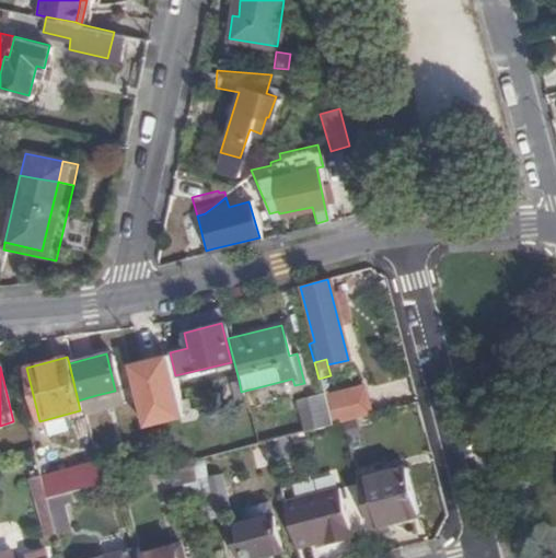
[(241,392),(239,380),(228,383),(234,409),(245,407),(241,392)]
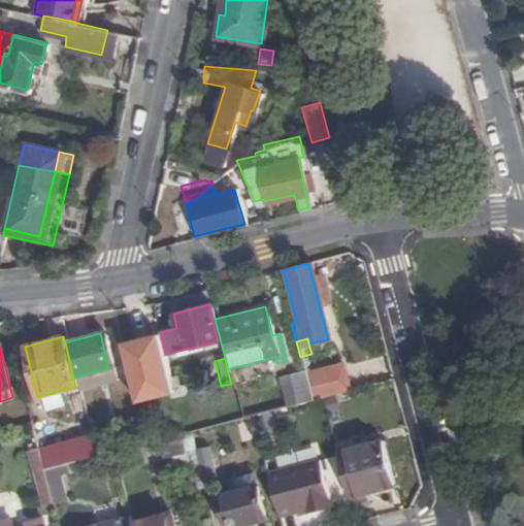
[(312,398),(308,388),(303,370),(288,374),(295,402),(312,398)]
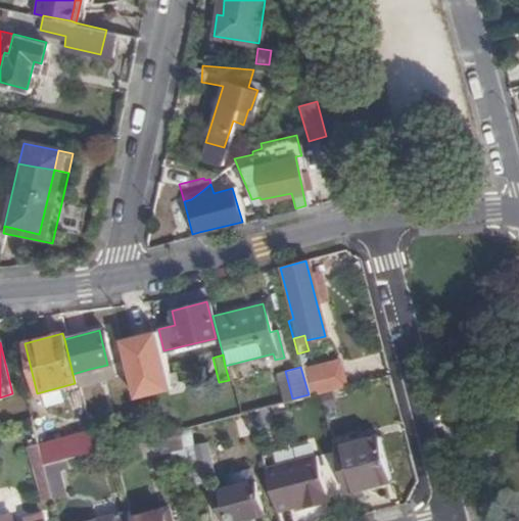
[(73,374),(75,383),(76,386),(93,381),(90,369),(73,374)]
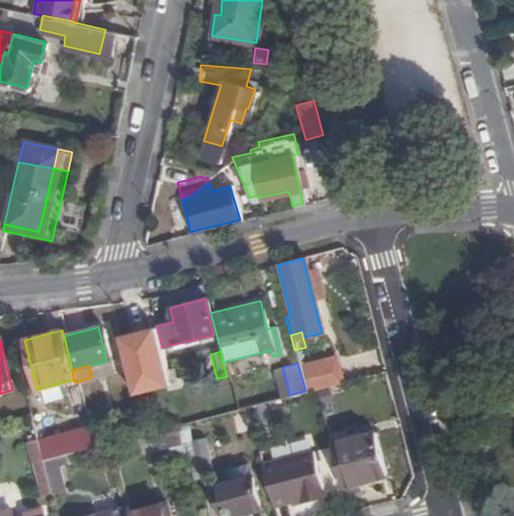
[(314,389),(338,382),(335,371),(303,380),(306,391),(314,389)]
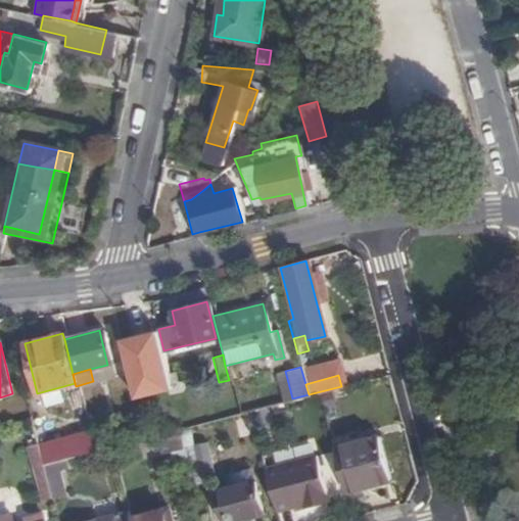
[(251,423),(266,419),(263,407),(248,411),(250,419),(251,423)]
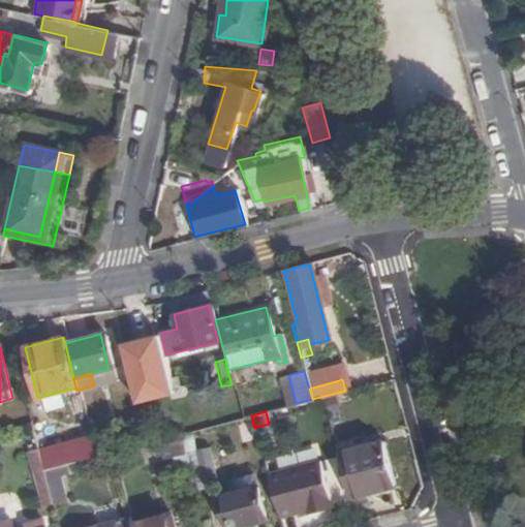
[(234,420),(236,428),(253,424),(251,415),(240,419),(234,420)]
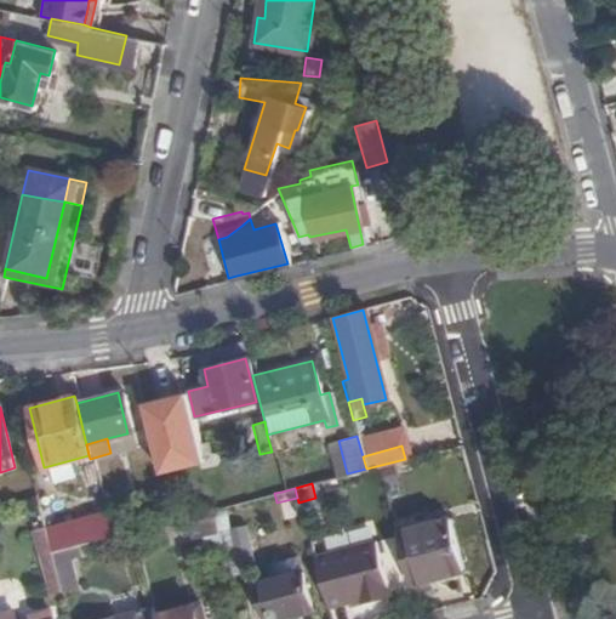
[(165,507),(150,511),(154,524),(169,521),(165,507)]
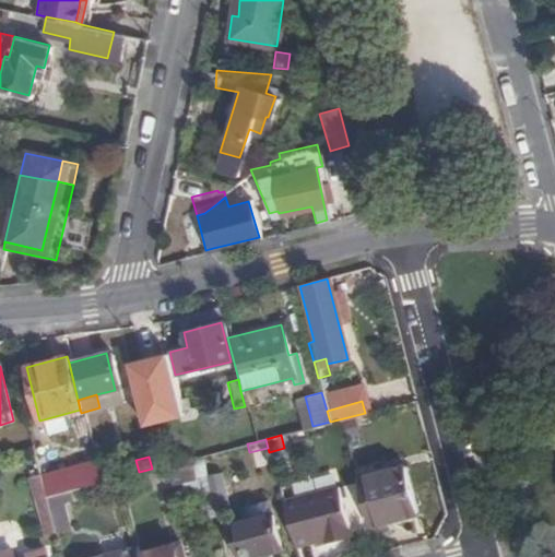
[(200,457),(191,459),(192,463),(196,478),(203,476),(204,475),(200,457)]
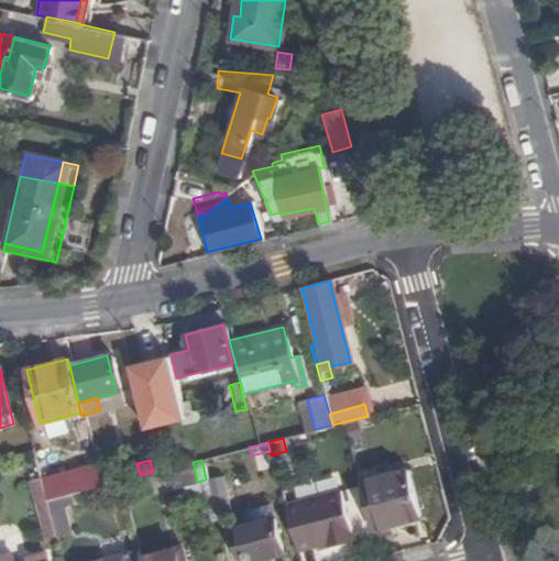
[(79,492),(99,486),(94,464),(74,470),(79,492)]
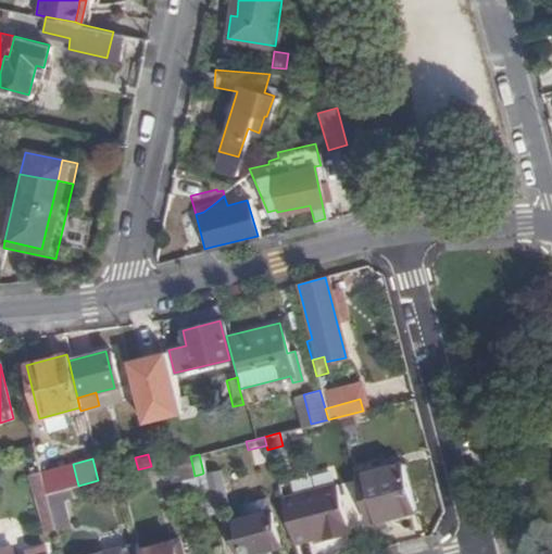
[(168,482),(180,480),(195,476),(191,461),(166,468),(168,482)]
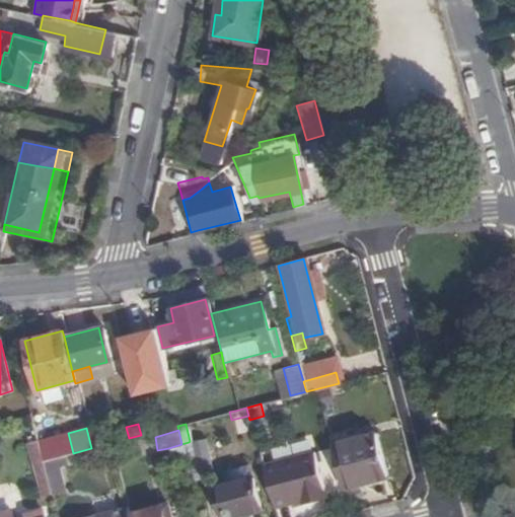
[(345,439),(343,430),(326,435),(328,443),(345,439)]
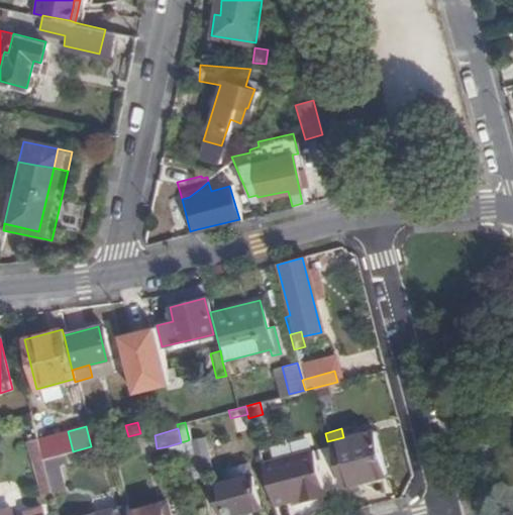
[(68,430),(36,437),(41,459),(65,453),(73,451),(68,431),(68,430)]
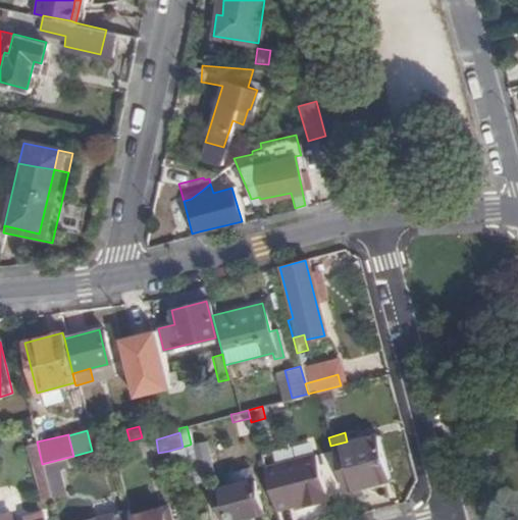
[(330,446),(343,490),(386,478),(374,434),(347,442),(330,446)]
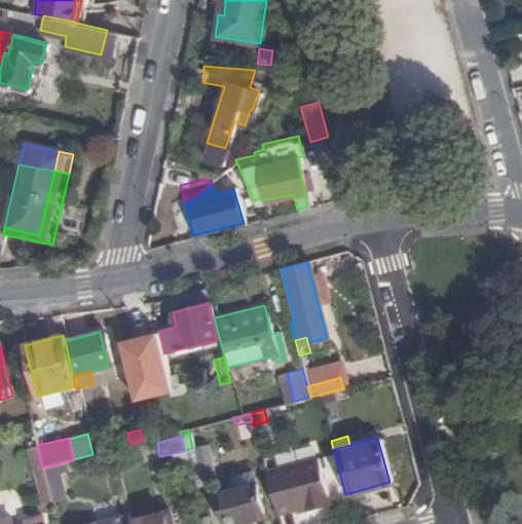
[(37,445),(26,449),(37,491),(47,489),(42,468),(37,445)]
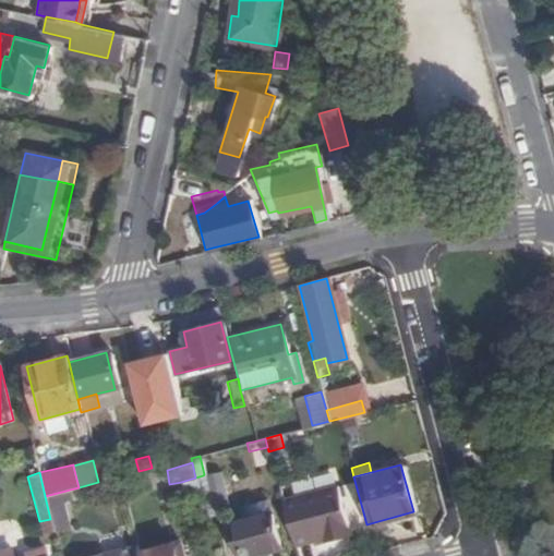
[(218,472),(204,474),(203,475),(211,512),(226,510),(218,472)]
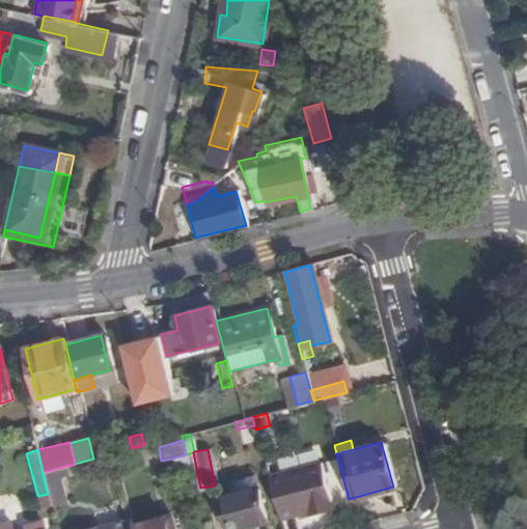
[(176,477),(191,473),(186,454),(172,458),(176,477)]
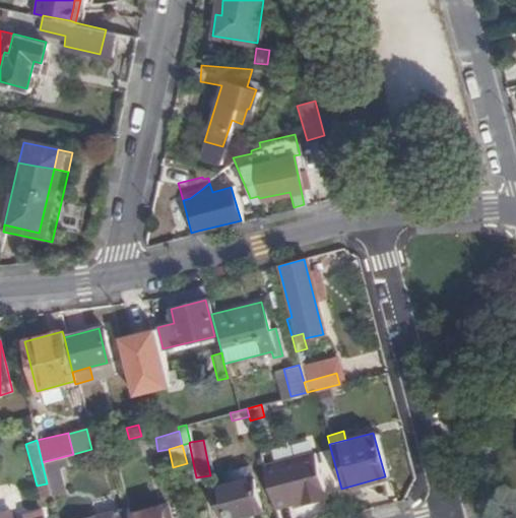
[(266,487),(272,513),(318,501),(321,513),(336,509),(322,453),(307,458),(308,463),(269,474),(272,484),(266,487)]
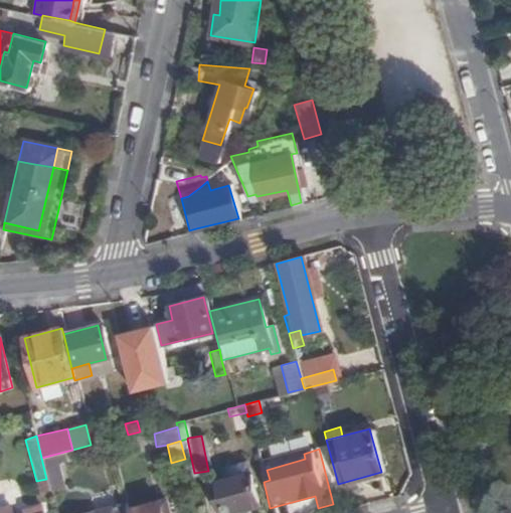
[(65,462),(64,452),(41,458),(46,479),(48,490),(61,487),(56,464),(65,462)]
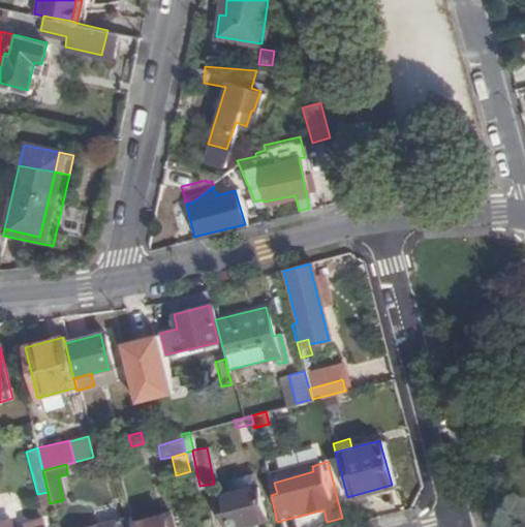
[(230,526),(261,519),(248,471),(235,474),(238,487),(215,494),(223,526),(230,526)]
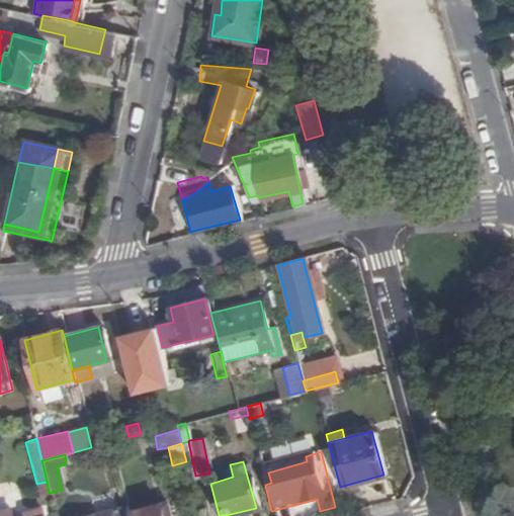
[(36,484),(40,496),(49,493),(47,482),(36,484)]
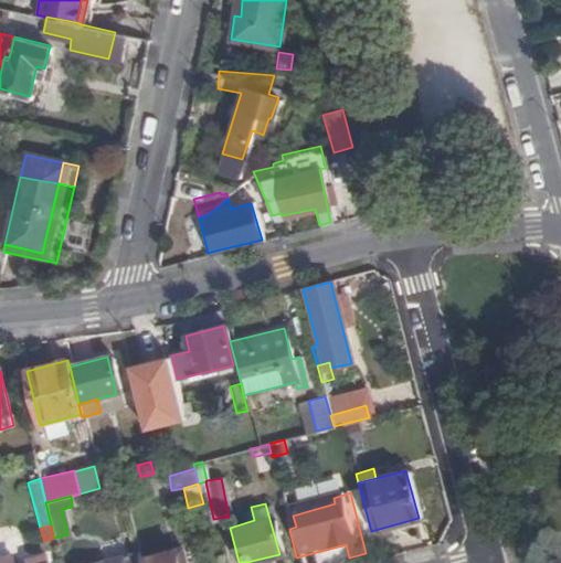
[(139,562),(180,562),(177,549),(138,559),(139,562)]
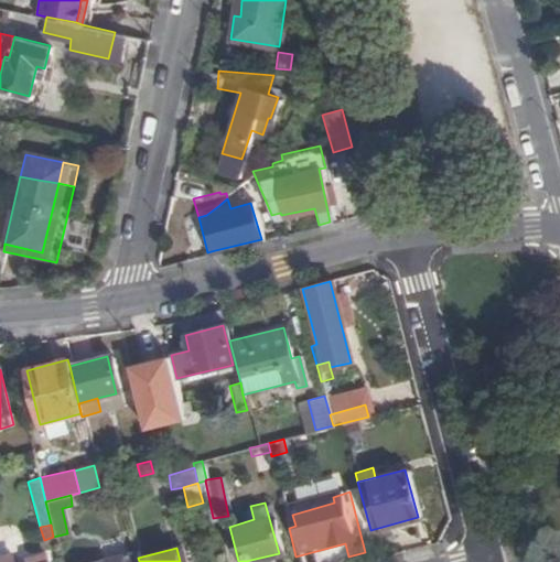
[(96,561),(139,561),(138,558),(137,552),(96,561)]
